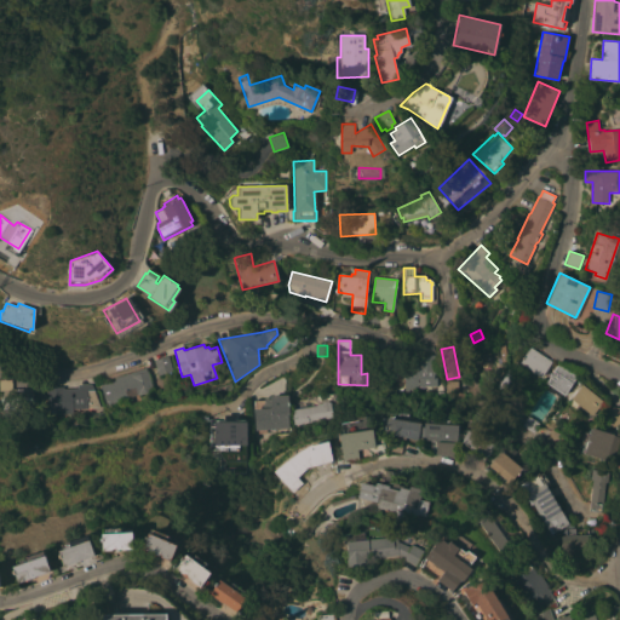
[(540,378),(518,363),(521,359),(523,355),(523,356),(529,346),(551,361),(540,378)]
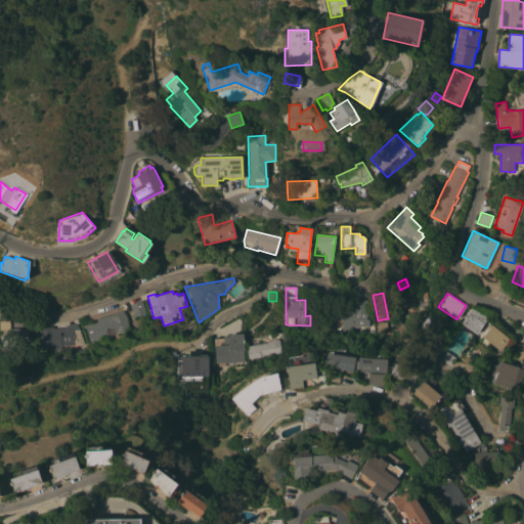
[(416,308),(407,309),(406,299),(415,298),(416,308)]
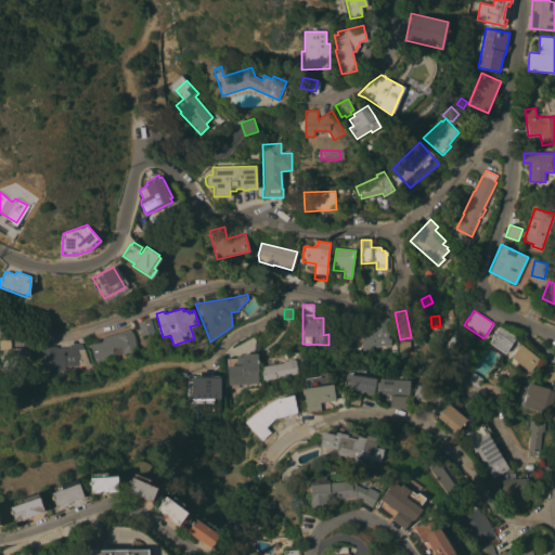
[(388,317),(388,336),(395,336),(395,349),(362,348),(363,326),(374,326),(374,324),(373,324),(373,317),(388,317)]
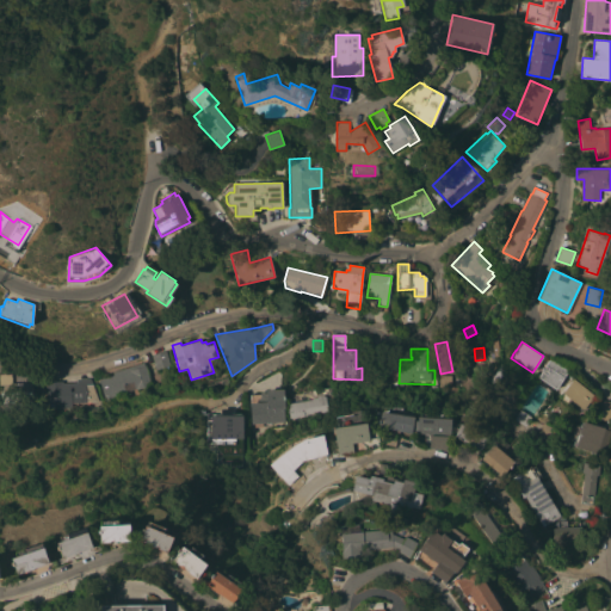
[(166,352),(170,365),(156,369),(152,356),(166,352)]
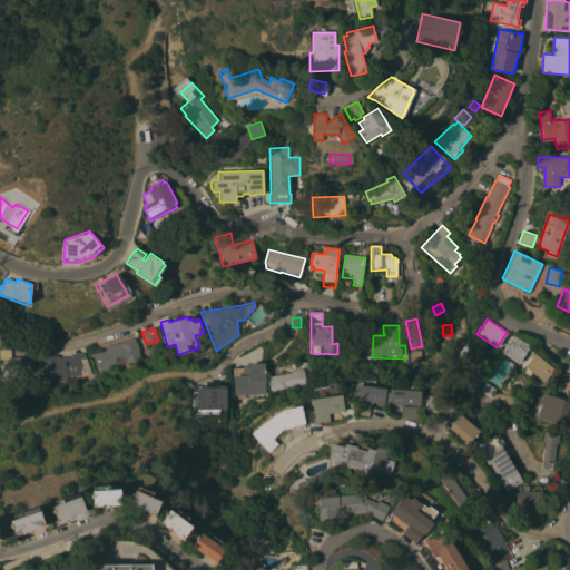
[(519,363),(501,352),(504,346),(503,345),(507,342),(508,343),(512,335),(530,346),(519,363)]
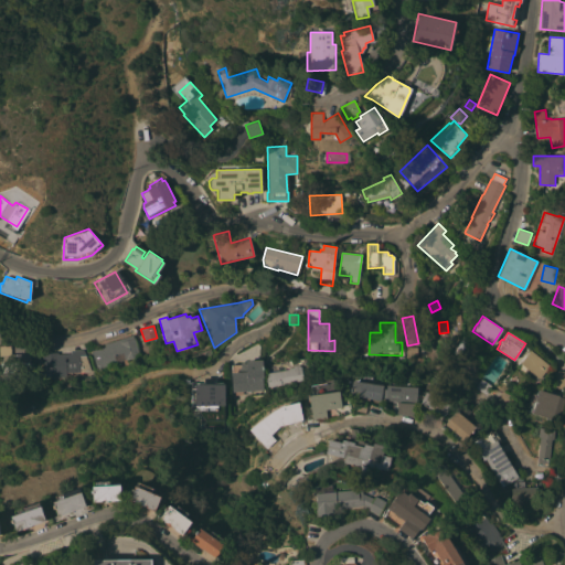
[(134,336),(134,338),(135,338),(140,355),(97,369),(92,350),(105,347),(105,344),(134,336)]
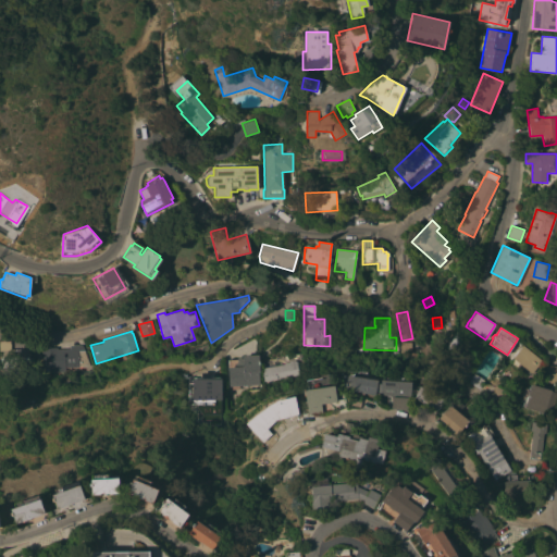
[(0,339),(10,339),(10,348),(31,348),(31,369),(9,369),(10,358),(0,358),(0,339)]
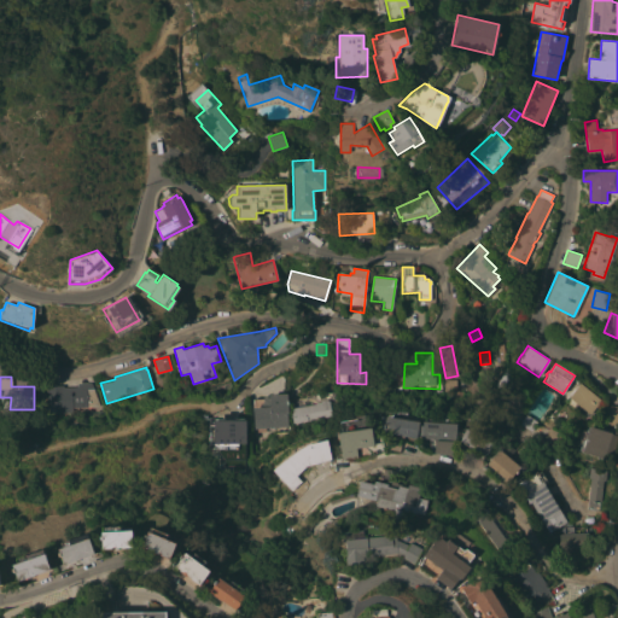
[(35,383),(44,382),(46,395),(36,396),(35,384),(35,383)]
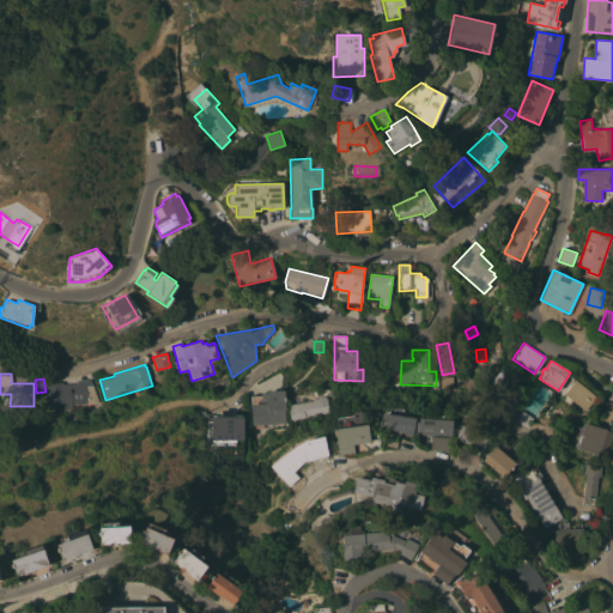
[(91,380),(93,384),(92,386),(98,399),(98,402),(86,402),(86,404),(72,405),(72,408),(48,410),(48,405),(42,405),(42,396),(48,396),(47,388),(46,388),(46,382),(62,382),(62,384),(77,383),(77,381),(91,380)]
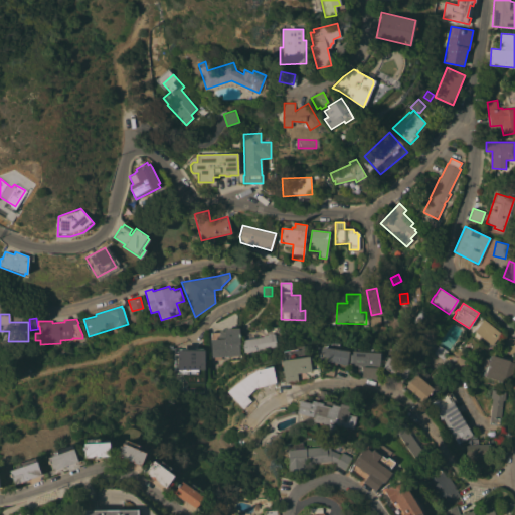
[(501,333),(499,337),(498,336),(492,344),(475,330),(483,319),(501,333)]
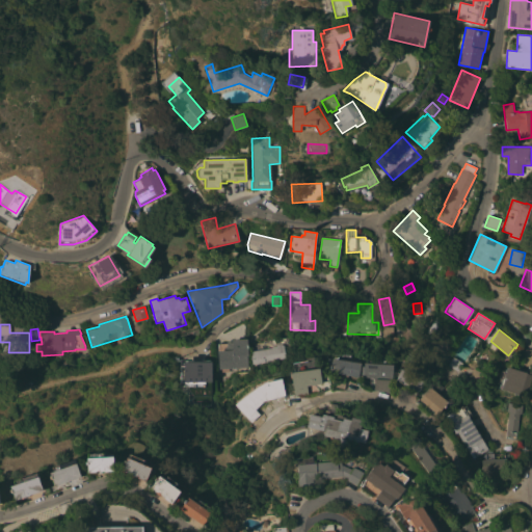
[(286,360),(263,363),(263,362),(253,364),(250,351),(259,350),(258,343),(266,342),(270,340),(273,339),(288,337),(288,345),(284,345),(286,360)]
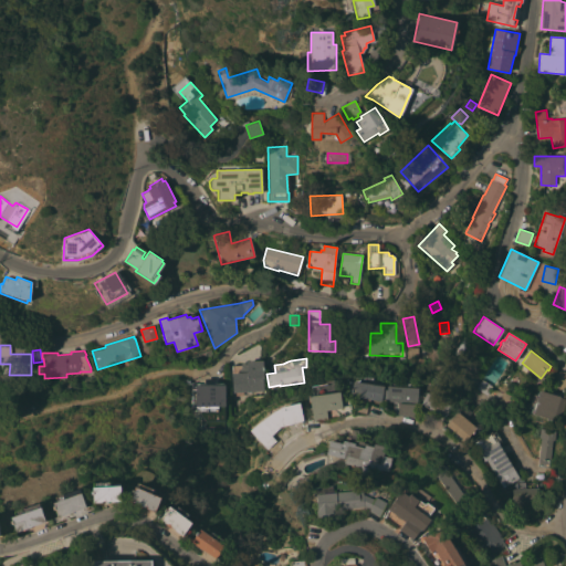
[(262,360),(262,366),(263,366),(263,370),(263,378),(262,378),(263,390),(233,392),(232,366),(247,365),(247,362),(262,360)]
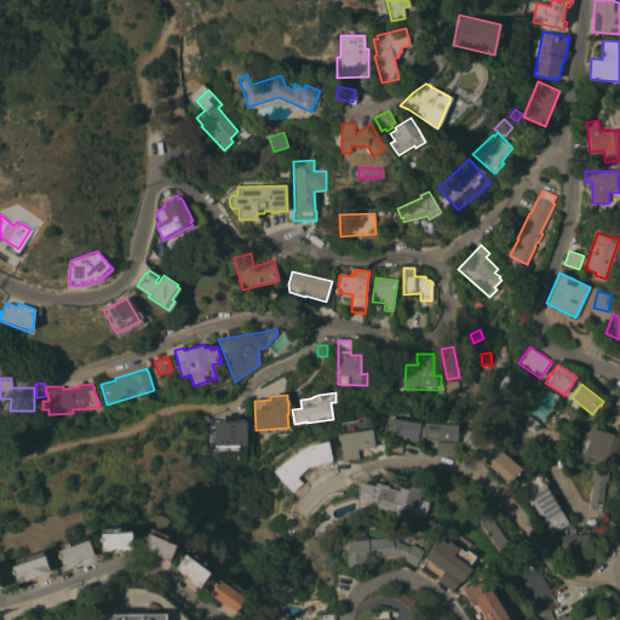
[(619,407),(619,423),(604,422),(607,405),(619,407)]
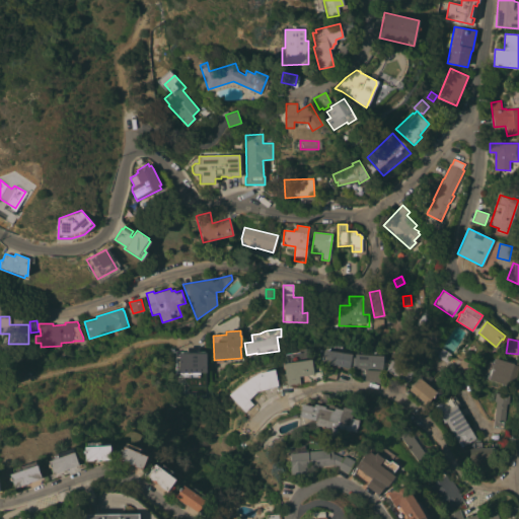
[(442,348),(451,354),(446,362),(437,356),(442,348)]
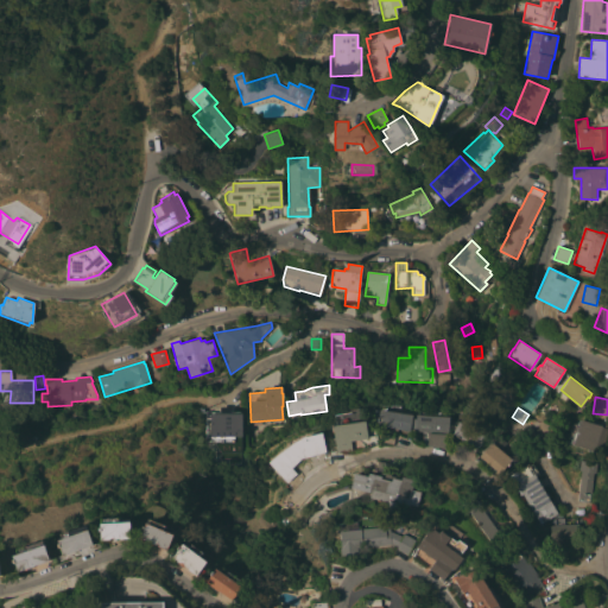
[(372,424),(374,409),(411,415),(409,431),(372,424)]
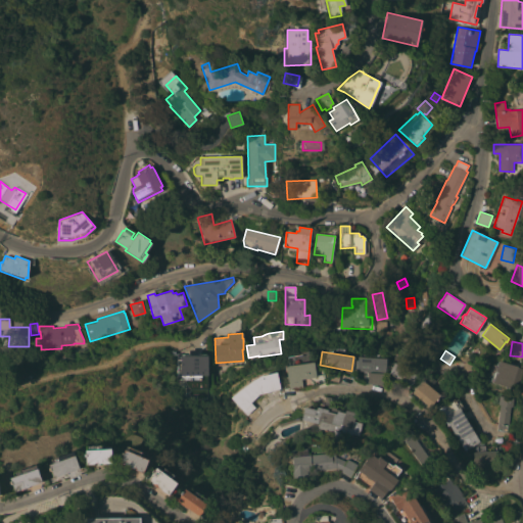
[(189,353),(189,354),(198,355),(198,353),(206,353),(206,354),(207,354),(206,388),(207,388),(207,391),(201,390),(201,388),(195,388),(195,391),(189,391),(189,387),(187,387),(181,375),(181,353),(189,353)]
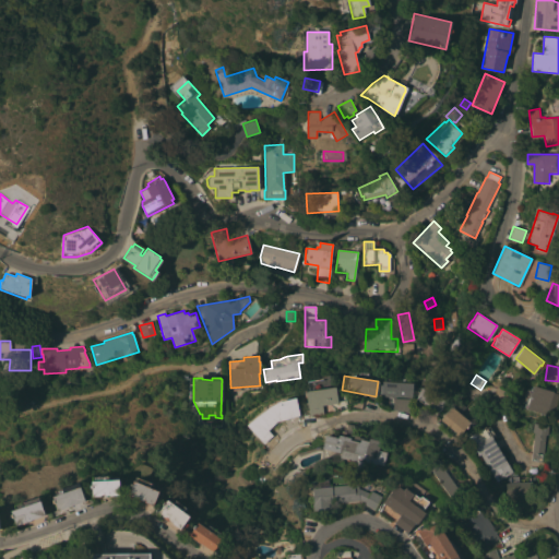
[(412,395),(393,394),(393,396),(379,396),(380,385),(392,385),(392,382),(413,383),(412,395)]
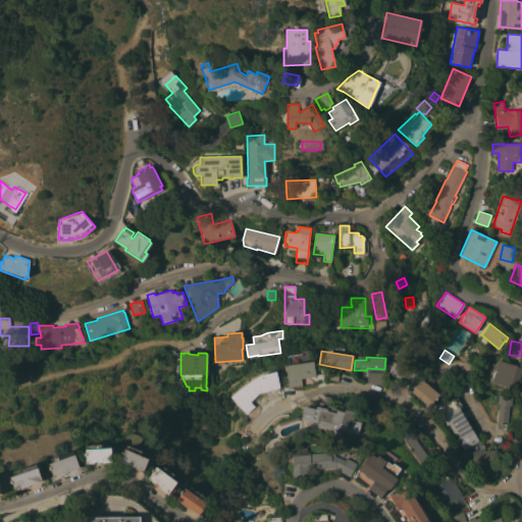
[(469,375),(460,369),(461,367),(462,365),(465,360),(475,367),(469,375)]
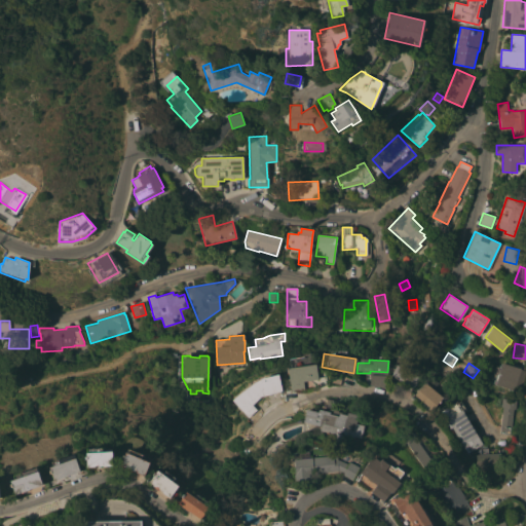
[(287,368),(314,364),(317,379),(302,381),(304,389),(291,391),(287,368)]
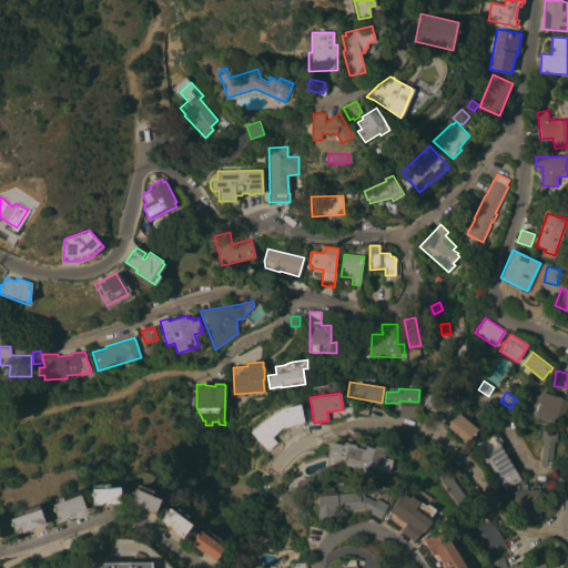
[(446,418),(422,405),(427,394),(438,399),(453,407),(446,418)]
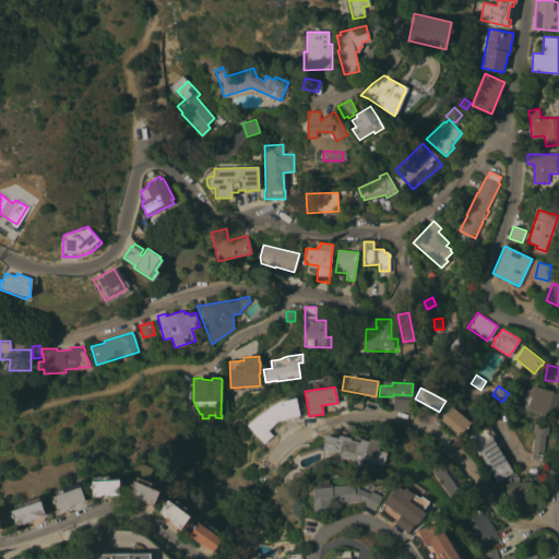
[(543,390),(548,391),(548,390),(551,391),(551,392),(557,393),(550,414),(537,411),(543,390)]
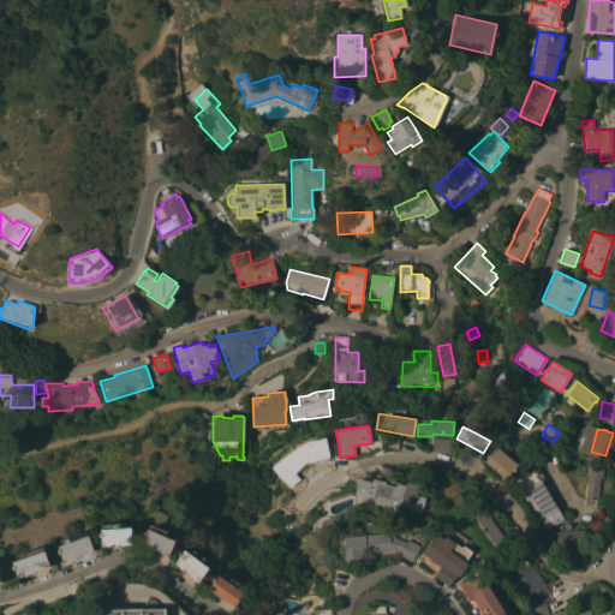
[(322,436),(326,458),(302,463),(291,472),(297,478),(288,485),(267,465),(300,442),(322,436)]
